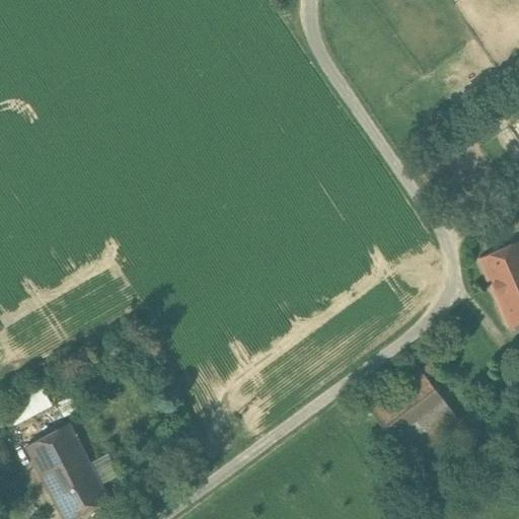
[(518,241),(478,260),(493,291),(518,279),(518,241)]
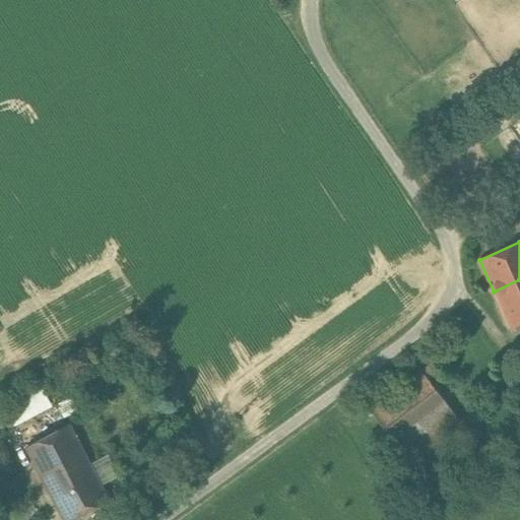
[(519,279),(494,291),(509,328),(519,323),(519,279)]
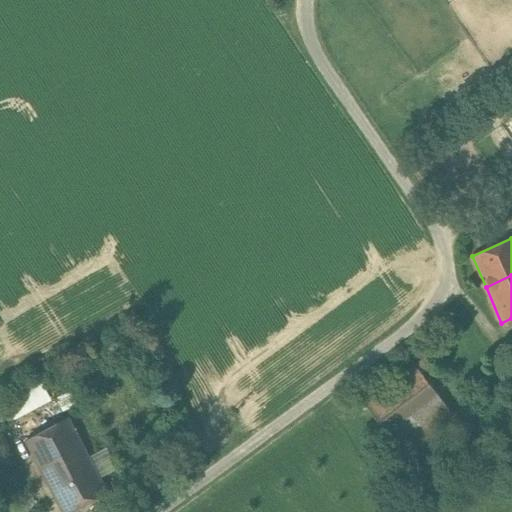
[(425,358),(415,366),(422,375),(432,367),(425,358)]
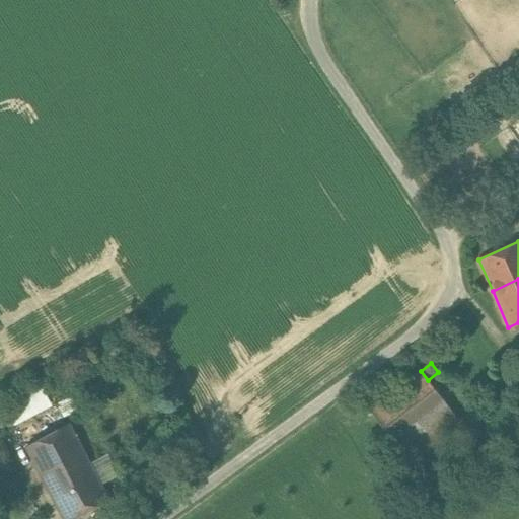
[(421,371),(369,411),(392,440),(442,402),(444,400),(428,380),(421,371)]
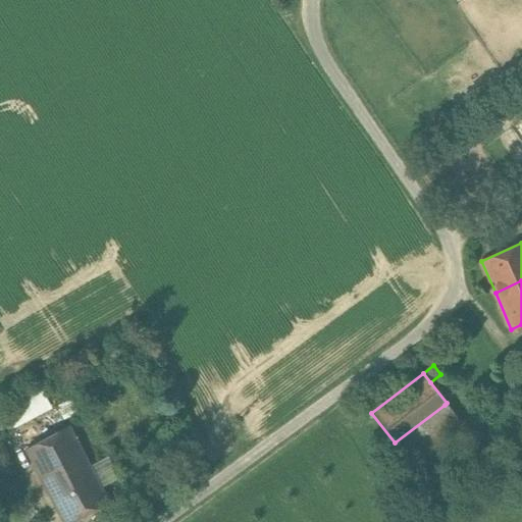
[(49,408),(38,385),(4,404),(8,413),(15,426),(49,408)]
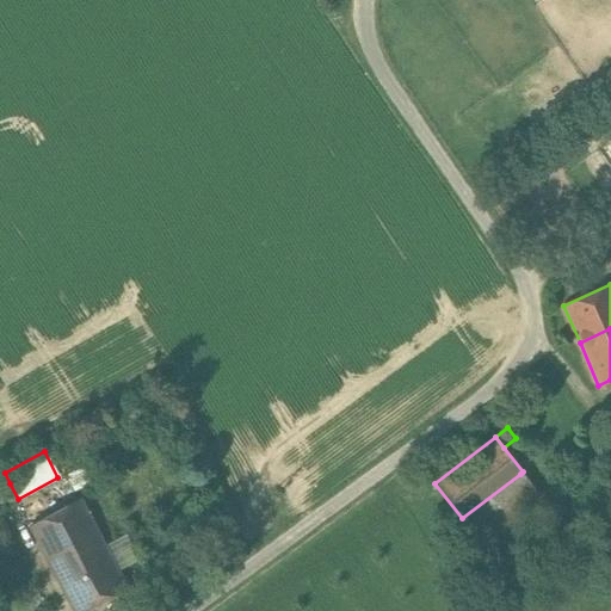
[(520,474),(462,518),(485,547),(543,501),(520,474)]
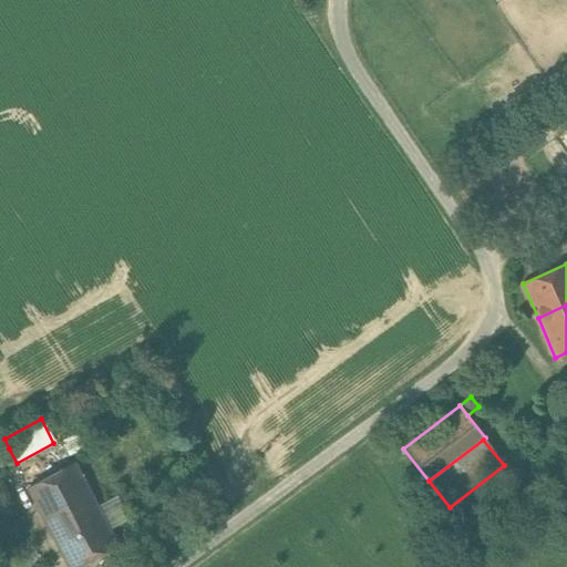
[(17,463),(9,449),(0,453),(0,465),(2,470),(17,463)]
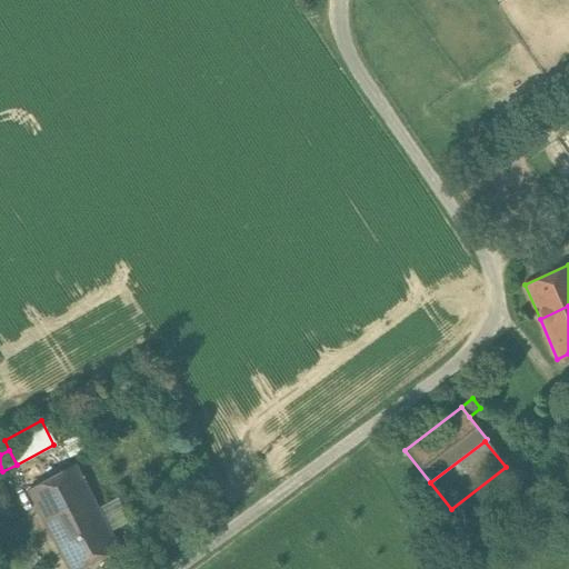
[(76,465),(28,489),(47,526),(95,500),(76,465)]
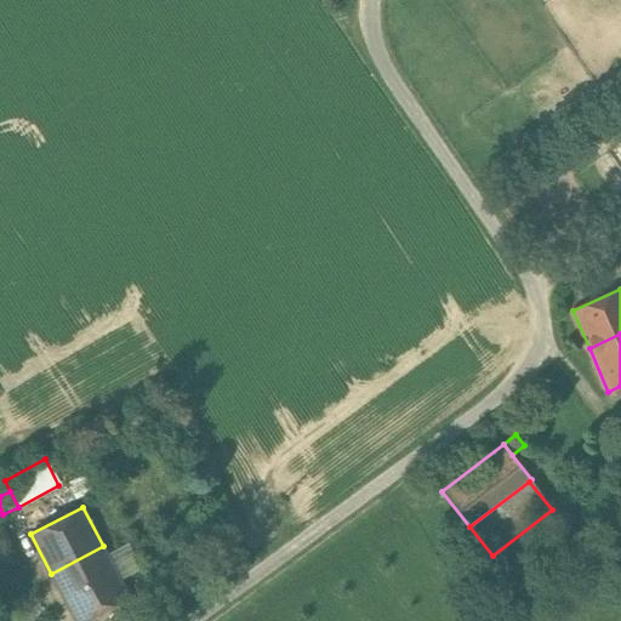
[(130,541),(107,553),(120,579),(143,567),(130,541)]
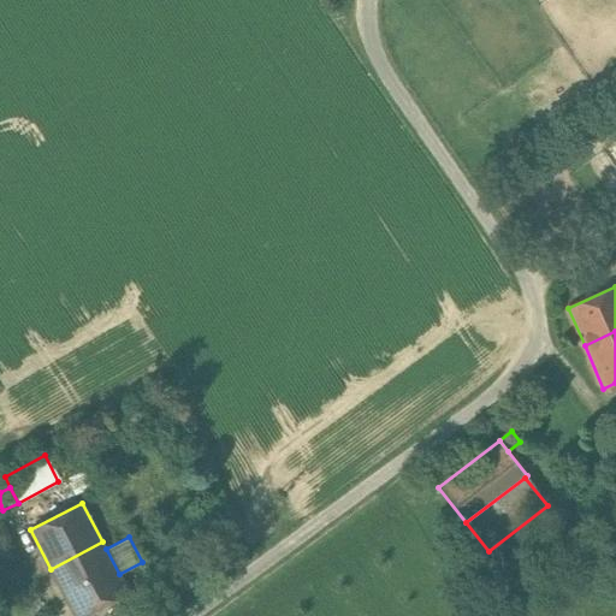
[(102,542),(51,569),(75,615),(82,615),(129,592),(119,574),(106,549),(102,542)]
